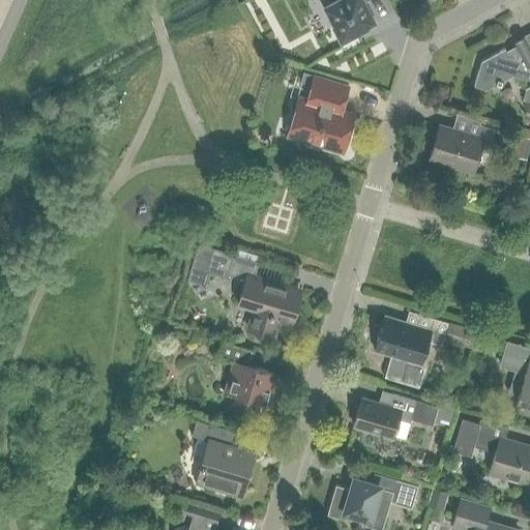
[(364,2),(369,0),(339,0),(324,8),(333,27),(331,29),(341,46),(357,36),(356,34),(376,24),(364,2)]
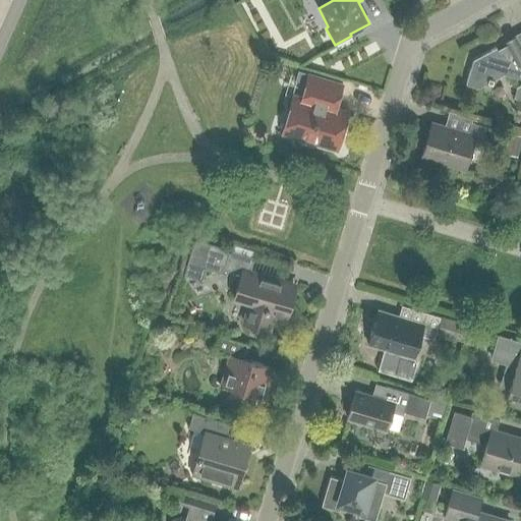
[(520,100),(520,37),(498,50),(496,48),(472,60),(466,83),(480,88),(504,74),(520,78),(520,85),(517,88),(514,98),(520,100)]
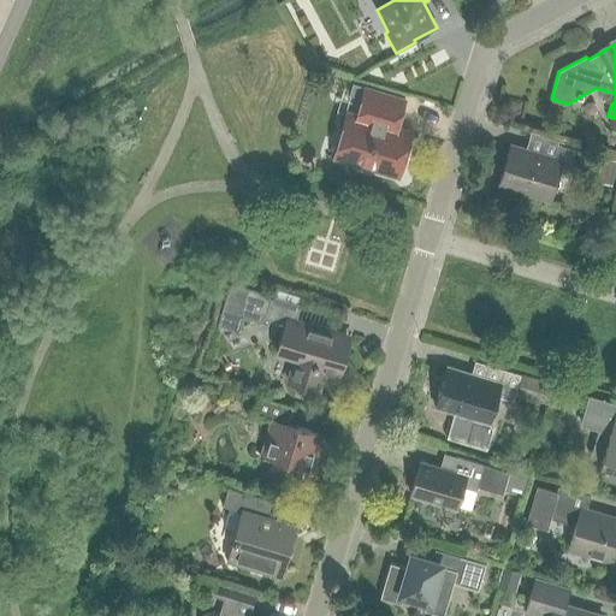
[(398,178),(412,131),(397,126),(404,99),(353,83),(349,95),(361,100),(357,116),(347,112),(333,159),(398,178)]
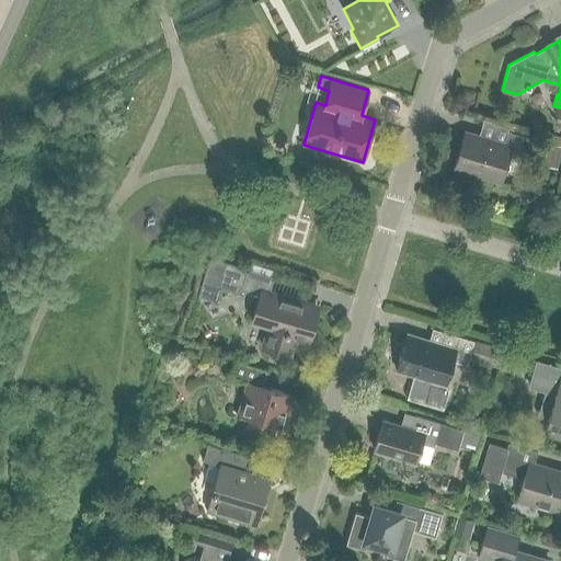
[(526,161),(533,139),(507,132),(504,145),(467,133),(456,169),(501,182),(508,157),(526,161)]
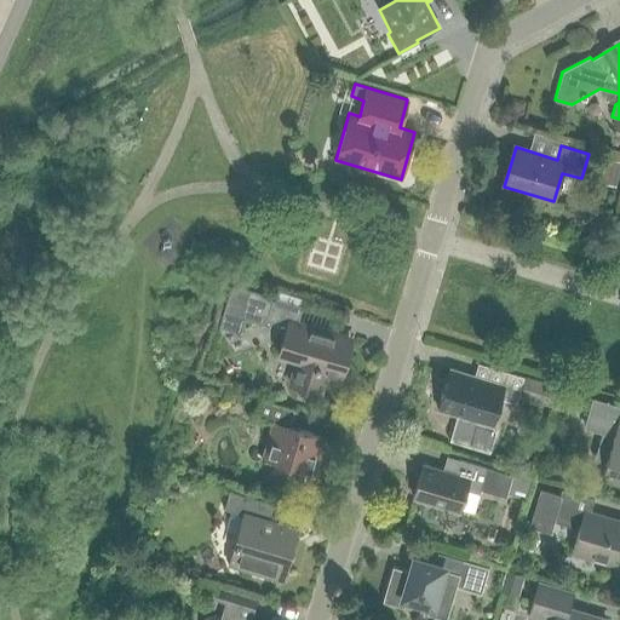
[(303,306),(273,297),(234,286),(220,329),(241,334),(246,320),(270,327),(273,322),(287,327),(279,355),(297,361),(290,385),(320,394),(325,382),(332,377),(340,380),(354,337),(299,321),(303,306)]
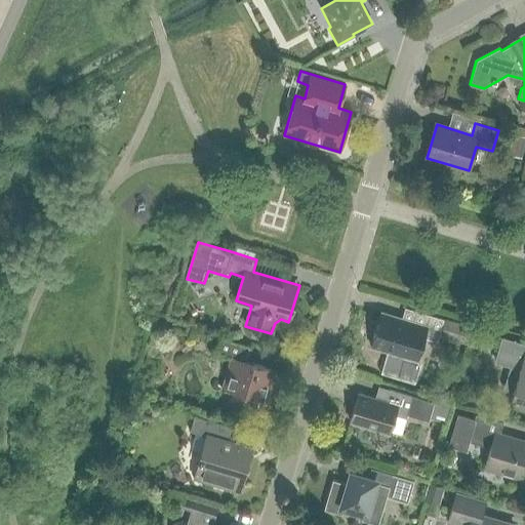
[(438,337),(444,320),(429,315),(425,327),(381,314),(376,333),(374,332),(373,337),(374,337),(372,347),(388,351),(380,373),(414,384),(419,367),(416,360),(422,338),(437,342),(438,337)]
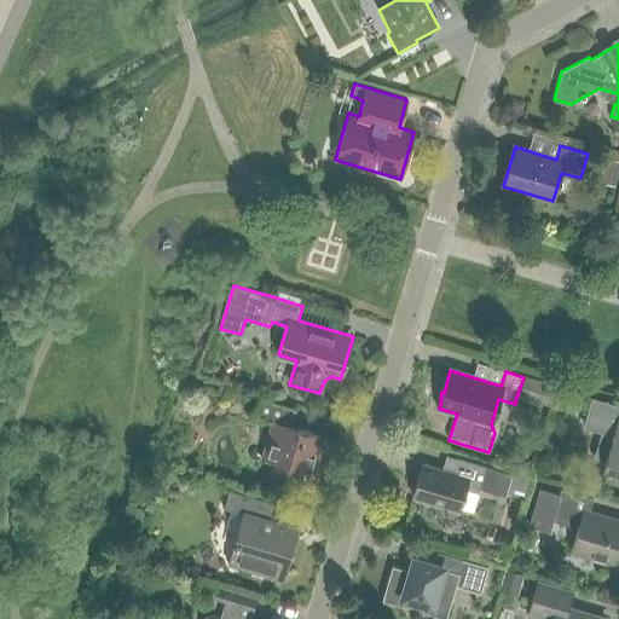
[(556,387),(524,377),(516,398),(550,408),(556,387)]
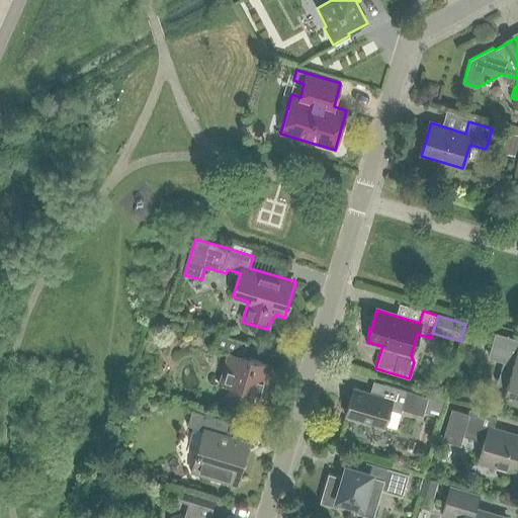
[(261,395),(270,365),(242,357),(246,343),(217,334),(212,349),(229,354),(221,381),(214,379),(214,381),(255,394),(253,401),(255,401),(257,394),(261,395)]
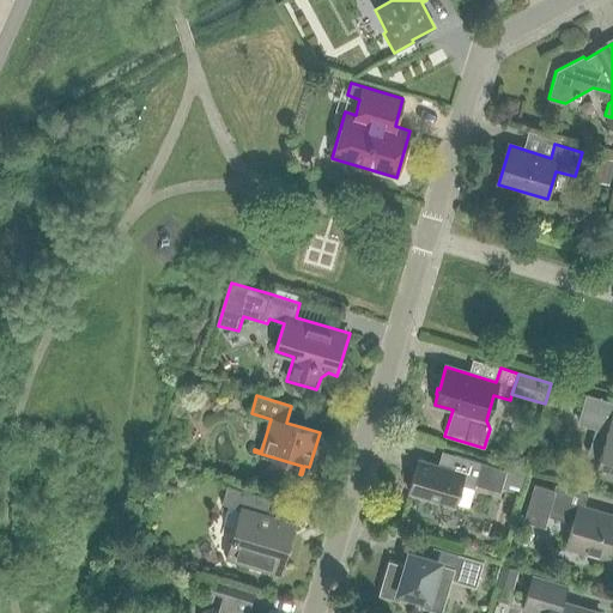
[(612,411),(595,472),(612,477),(612,411)]
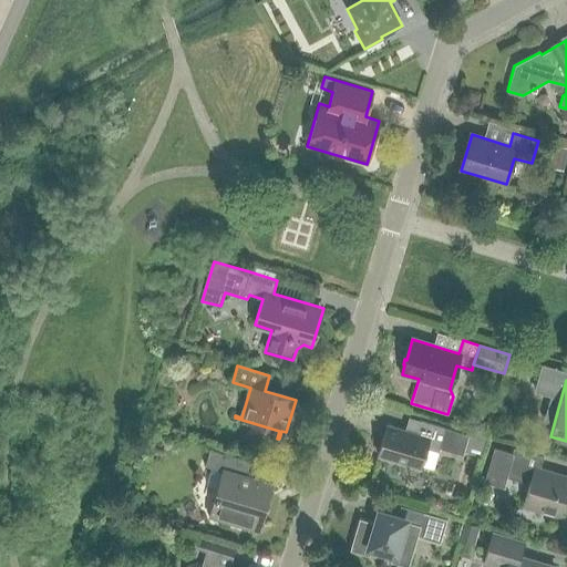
[(512,433),(514,426),(511,421),(505,419),(502,430),(512,433)]
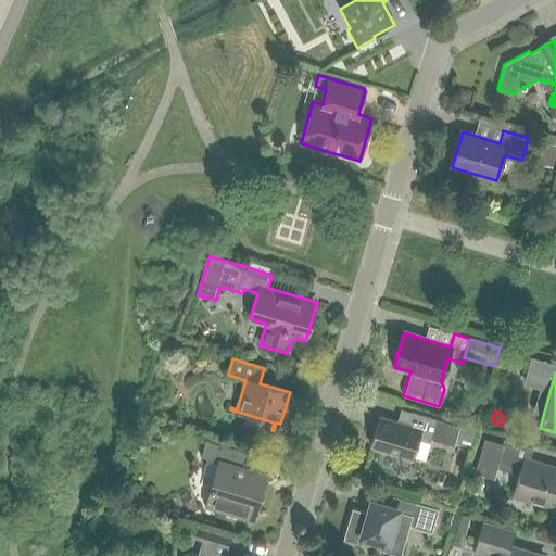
[(430,443),(431,439),(455,445),(455,442),(460,427),(412,413),(408,426),(379,417),(370,446),(412,458),(417,440),(430,443)]
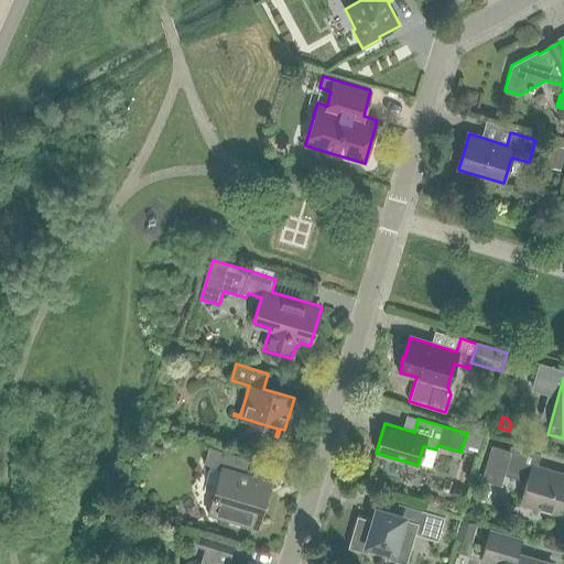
[(467,433),(462,448),(478,454),(484,434),(468,430),(467,433)]
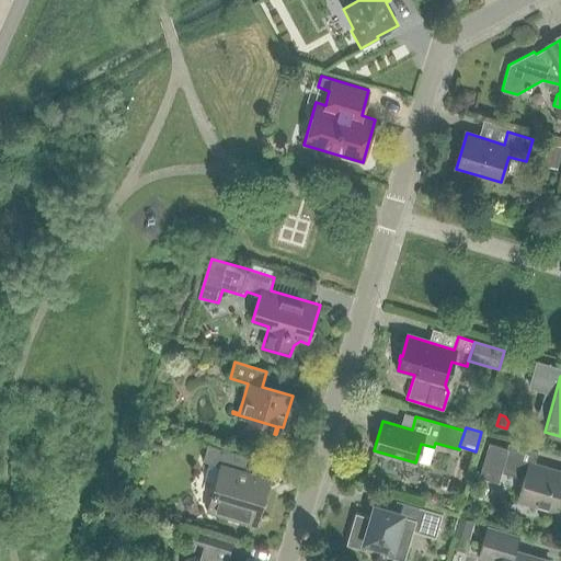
[(508,443),(506,450),(491,445),(480,480),(500,485),(503,473),(524,479),(518,499),(560,511),(560,474),(533,467),(537,451),(508,443)]
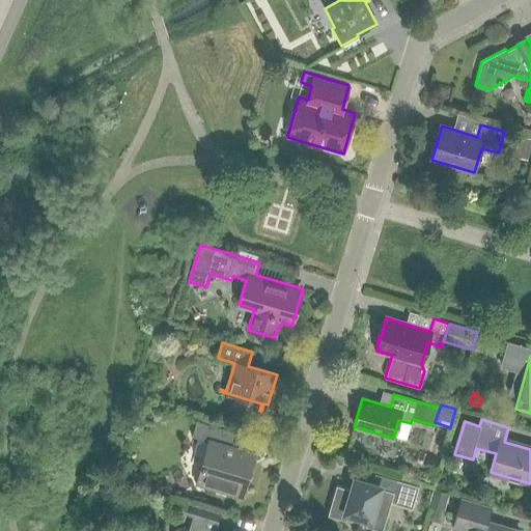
[(241,497),(254,453),(230,446),(234,432),(196,421),(192,436),(212,442),(205,464),(202,463),(196,483),(241,497)]
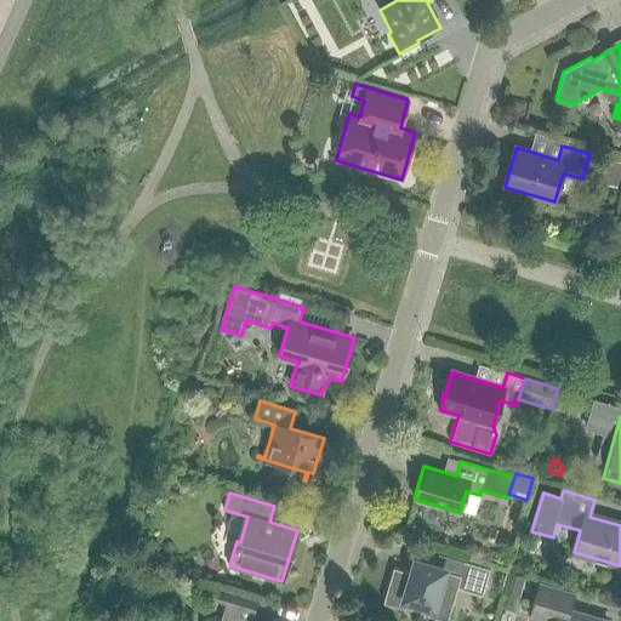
[(489,569),(463,562),(440,556),(437,557),(433,568),(416,563),(414,574),(393,568),(383,603),(404,609),(408,598),(431,605),(427,616),(445,620),(446,620),(457,588),(482,596),(489,569)]
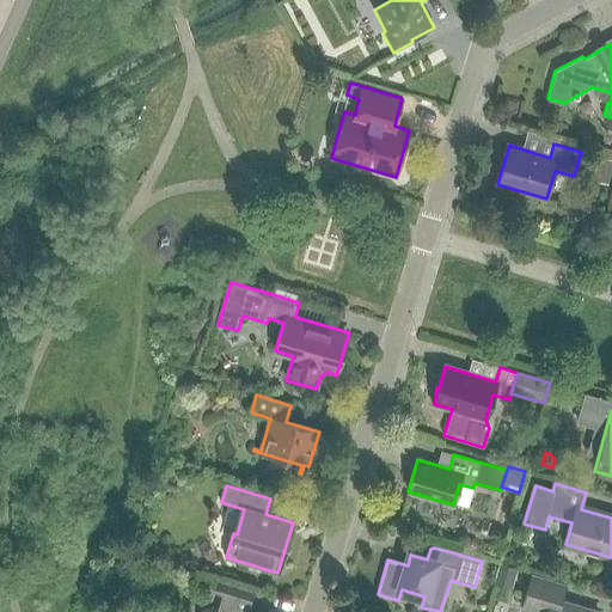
[(500,564),(495,583),(509,587),(515,569),(500,564)]
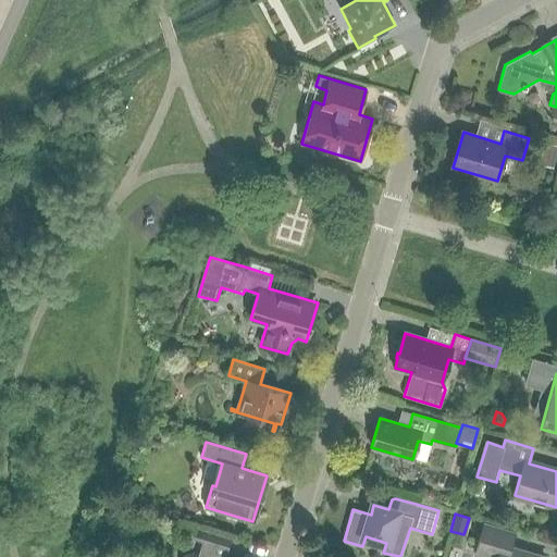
[(539,556),(510,548),(515,533),(483,524),(475,551),(495,556),(539,556)]
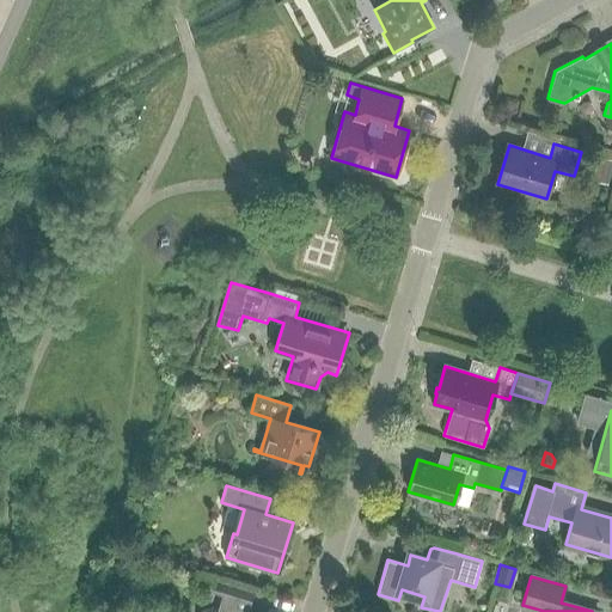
[(248,611),(254,593),(226,585),(219,607),(213,611),(248,611)]
